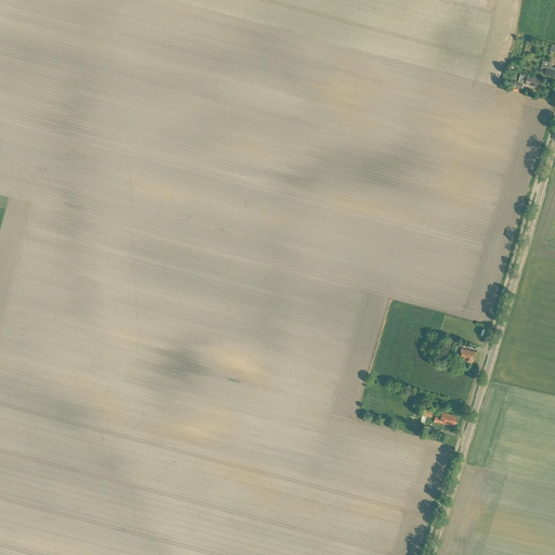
[(554,67),(551,67),(552,63),(543,61),(541,69),(545,71),(544,75),(554,77),(554,67)]
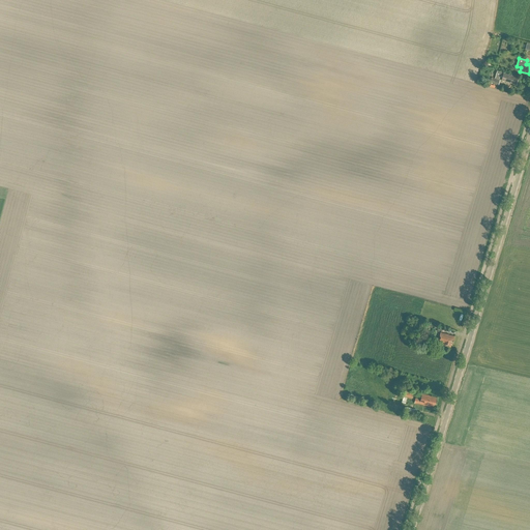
[(500,80),(517,84),(519,78),(513,77),(513,75),(497,70),(495,79),(492,78),(490,83),(498,86),(500,80)]
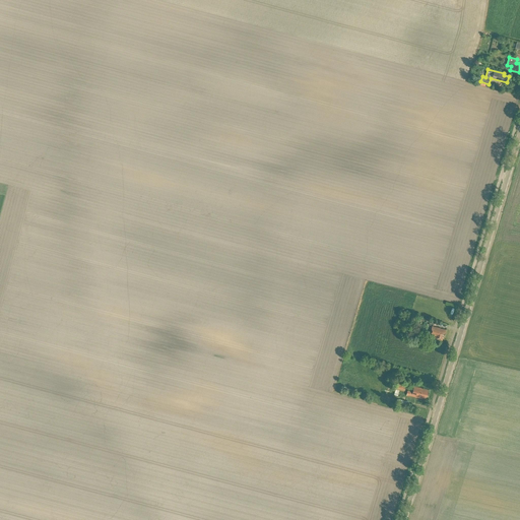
[(445,337),(446,330),(433,326),(430,337),(442,340),(443,337),(445,337)]
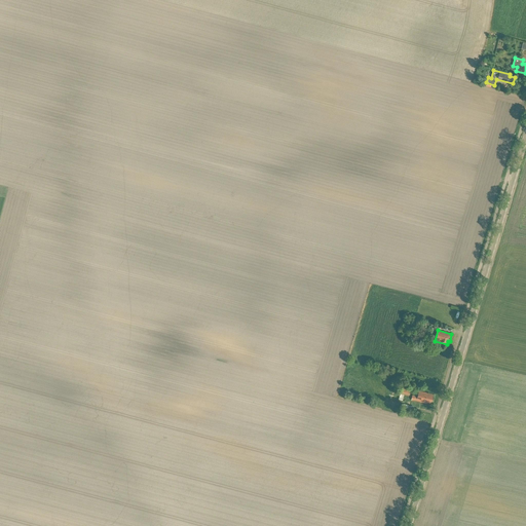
[(431,335),(421,333),(420,340),(429,342),(431,335)]
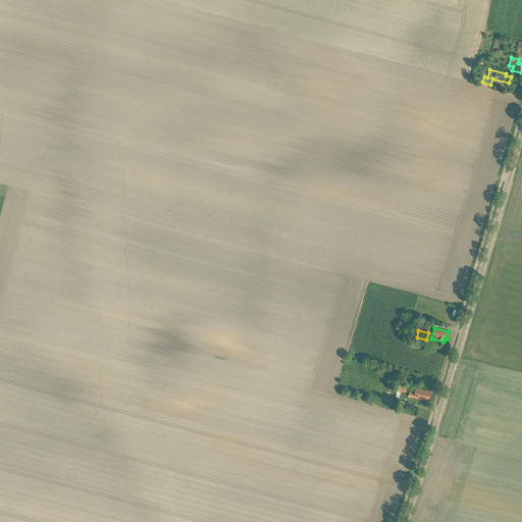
[(406,393),(408,385),(400,383),(399,385),(397,385),(396,389),(398,390),(397,390),(396,397),(400,398),(401,392),(406,393)]
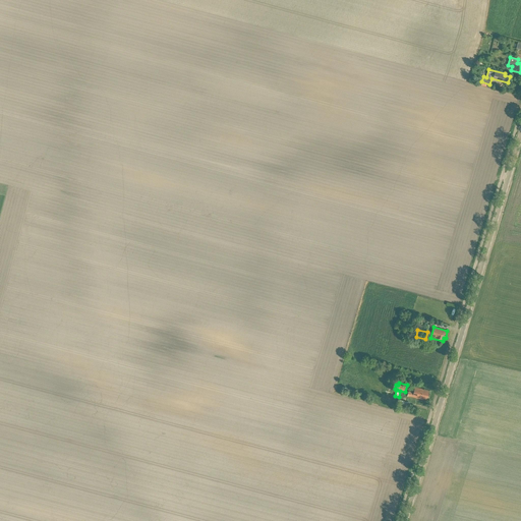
[(428,397),(430,391),(415,387),(414,392),(409,391),(408,396),(423,399),(423,398),(426,399),(426,397),(428,397)]
